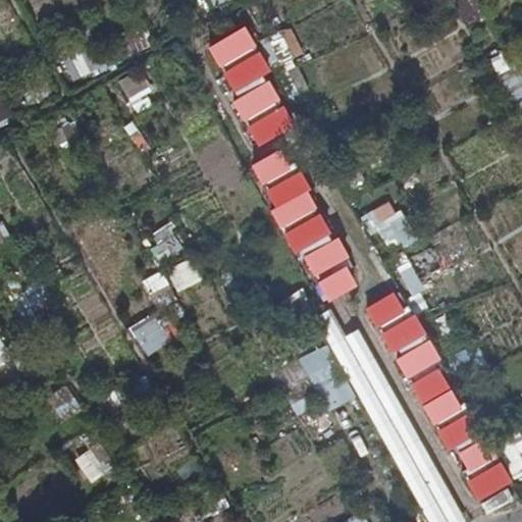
[(120,34),(132,56),(153,45),(143,23),(120,34)]
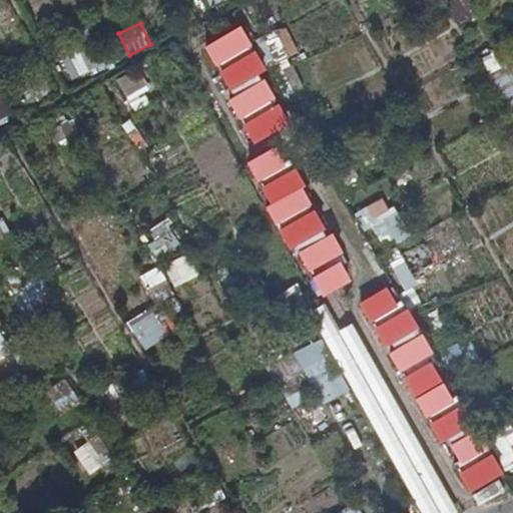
[(262,73),(263,72),(242,27),(201,45),(247,145),(287,128),(262,73)]
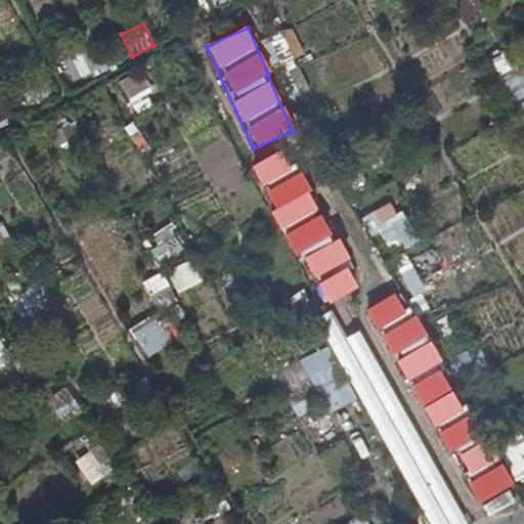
[(268,68),(302,57),(294,29),(260,39),(268,68)]
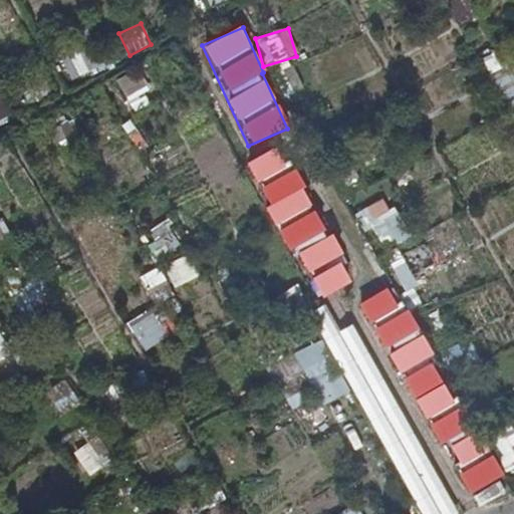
[(101,66),(83,36),(54,53),(72,83),(101,66)]
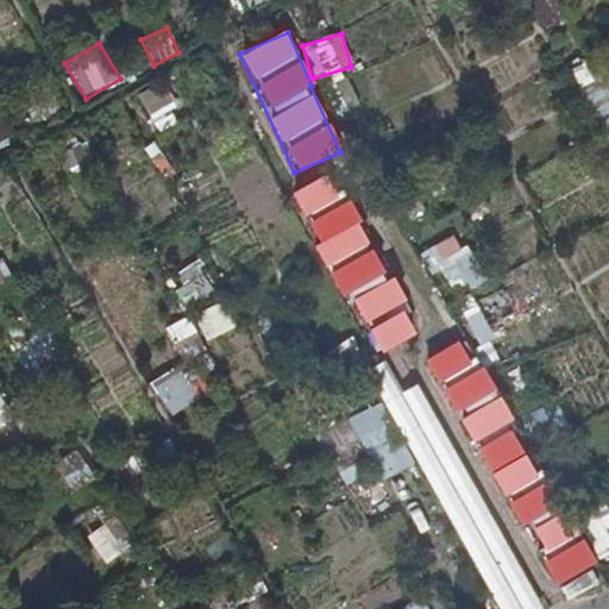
[(590,58),(569,69),(598,129),(608,121),(608,68),(597,74),(590,58)]
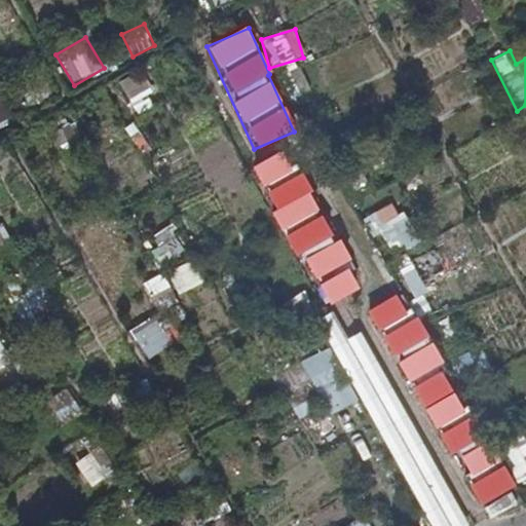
[(118,80),(135,114),(156,105),(140,70),(118,80)]
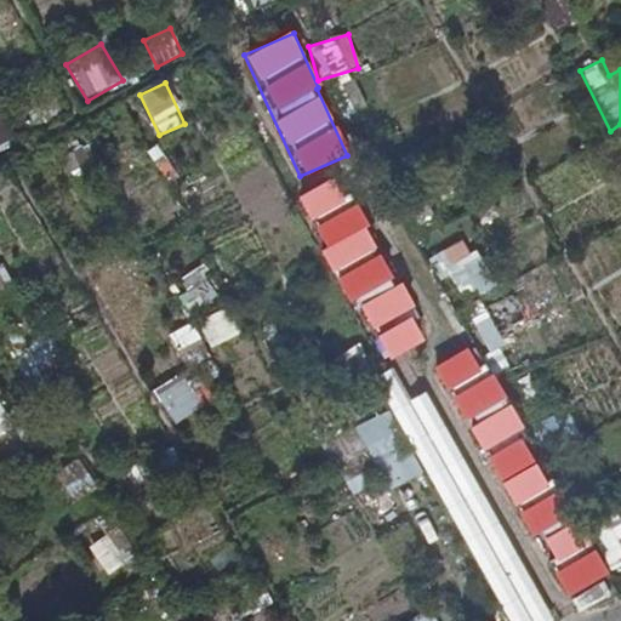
[(0,112),(0,148),(16,141),(1,112),(0,112)]
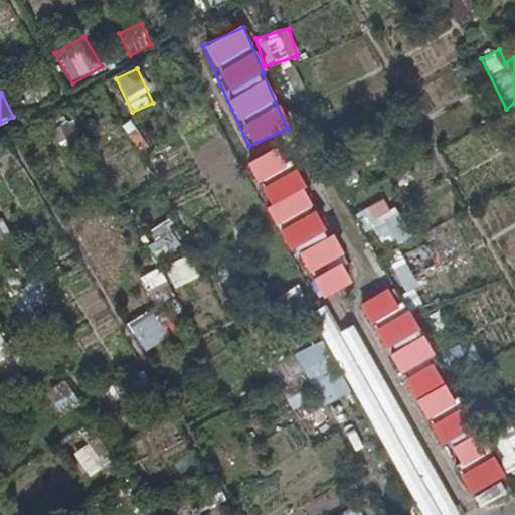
[(312,305),(351,287),(299,168),(286,174),(275,149),(248,161),(312,305)]
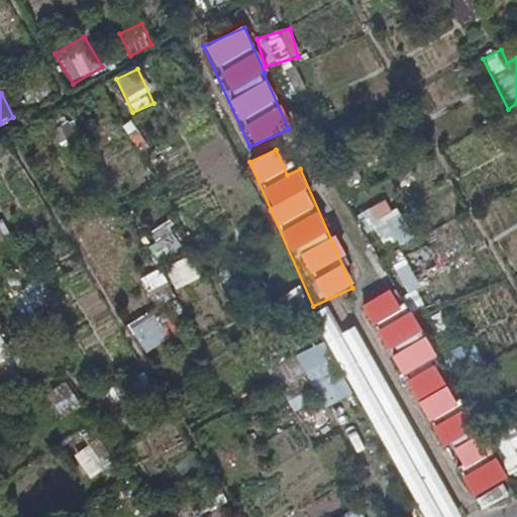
[(386,254),(411,244),(393,199),(356,213),(366,235),(376,231),(386,254)]
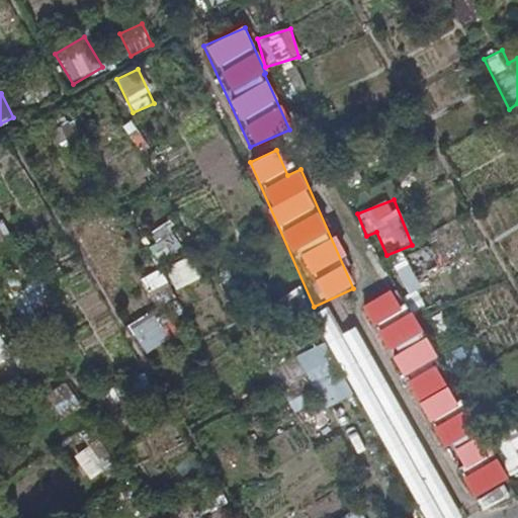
[(0,242),(10,236),(2,222),(0,223),(0,242)]
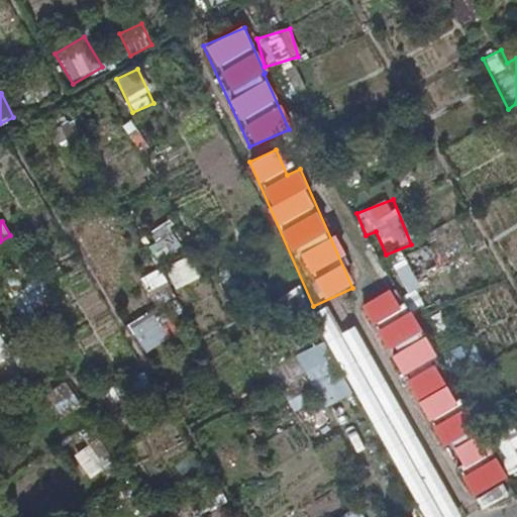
[(175,290),(200,279),(190,257),(165,270),(175,290)]
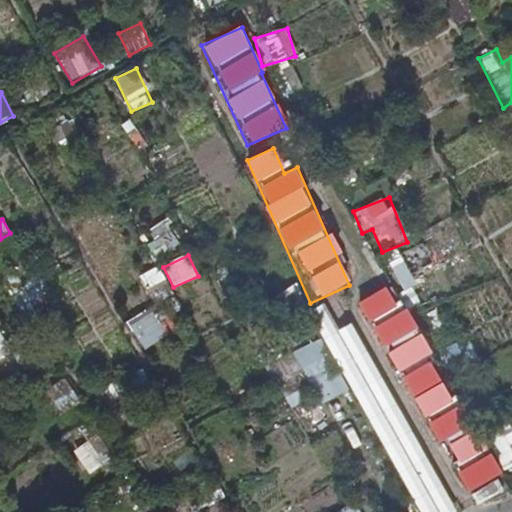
[(158,267),(138,277),(146,291),(165,281),(158,267)]
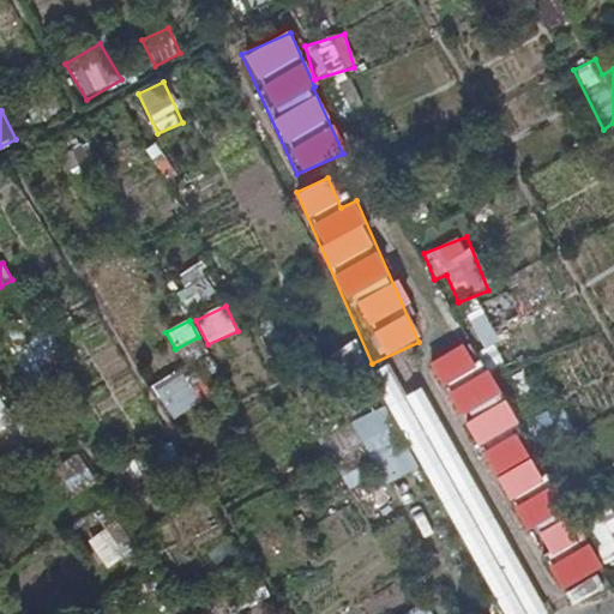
[(13,344),(23,371),(59,356),(49,330),(13,344)]
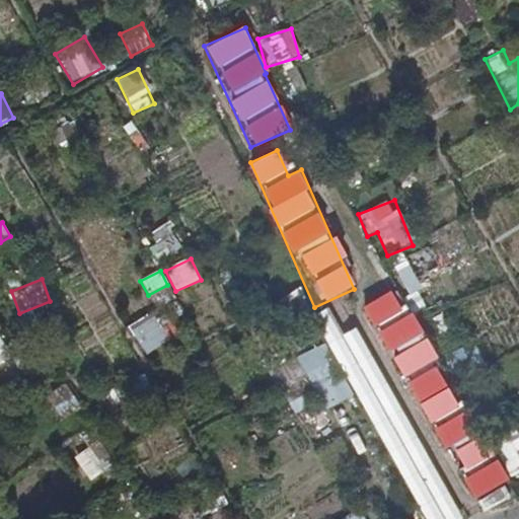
[(366,304),(436,454),(450,447),(480,512),(506,501),(405,286),(366,304)]
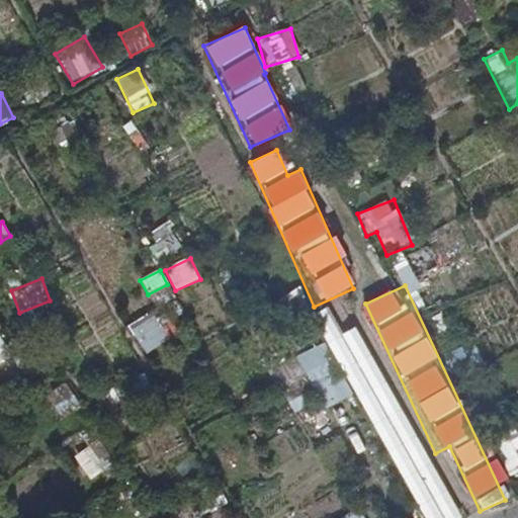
[(127,331),(147,355),(170,338),(151,314),(127,331)]
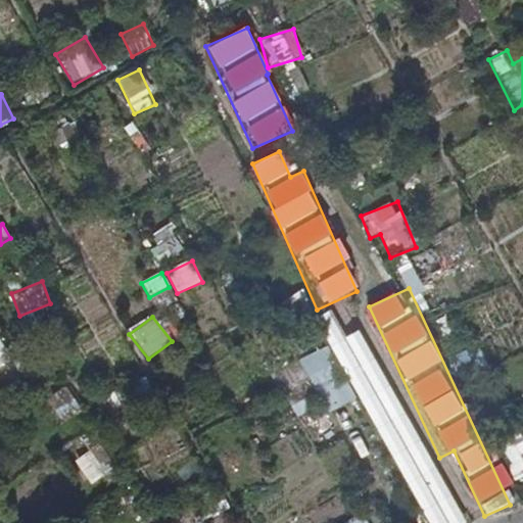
[(303,358),(323,411),(355,398),(346,375),(339,377),(329,348),(303,358)]
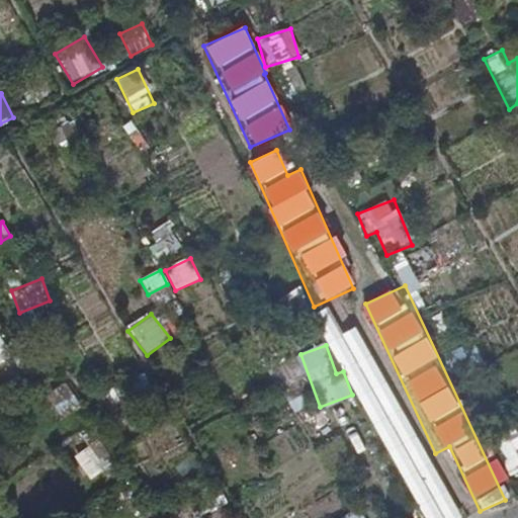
[(377,422),(365,404),(355,409),(367,428),(377,422)]
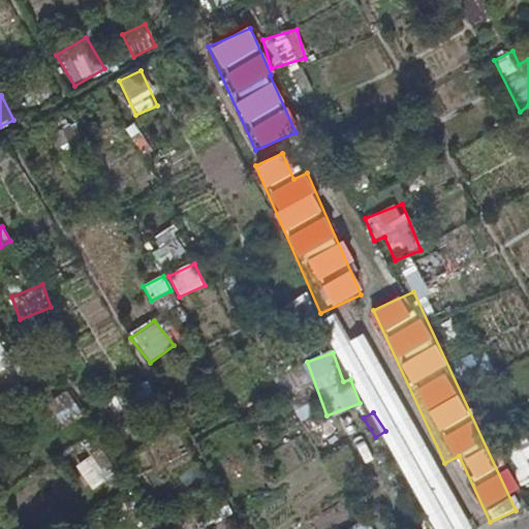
[(515,476),(528,471),(528,445),(506,454),(515,476)]
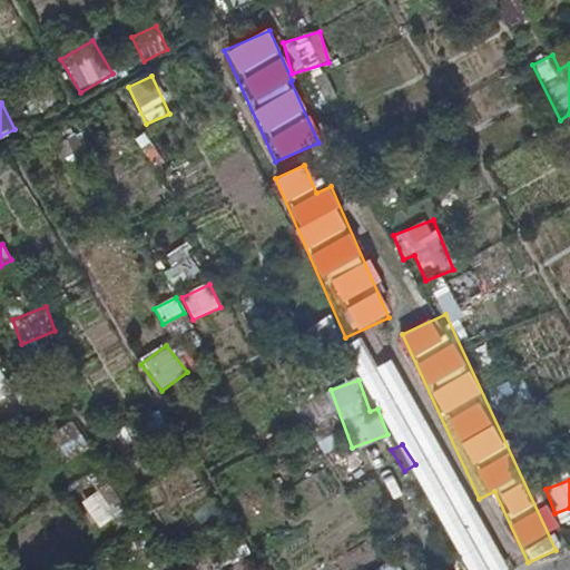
[(78,499),(98,528),(125,510),(106,481),(78,499)]
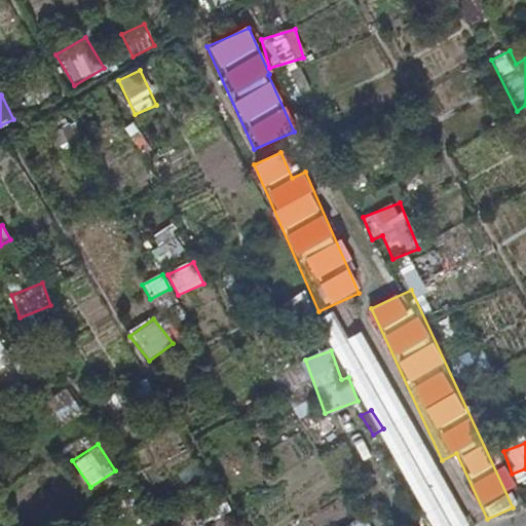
[(431,511),(409,472),(393,480),(415,519),(431,511)]
